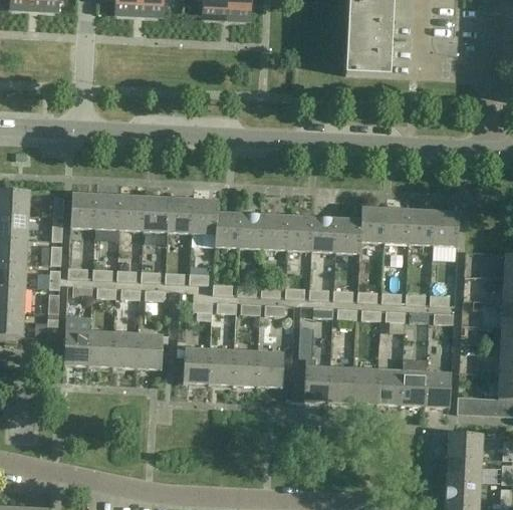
[(9,0),(9,8),(34,9),(34,0),(9,0)]
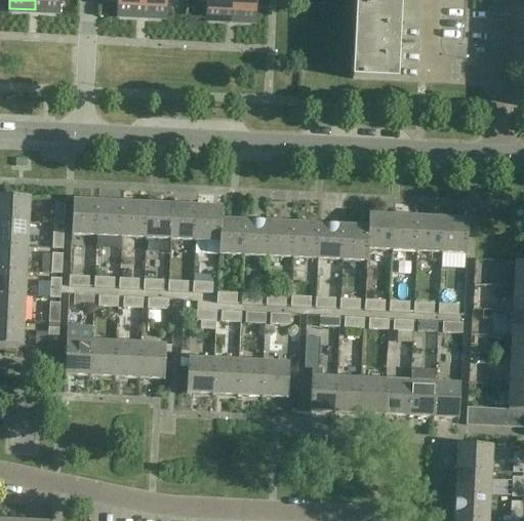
[(35,0),(35,9),(59,11),(61,0),(35,0)]
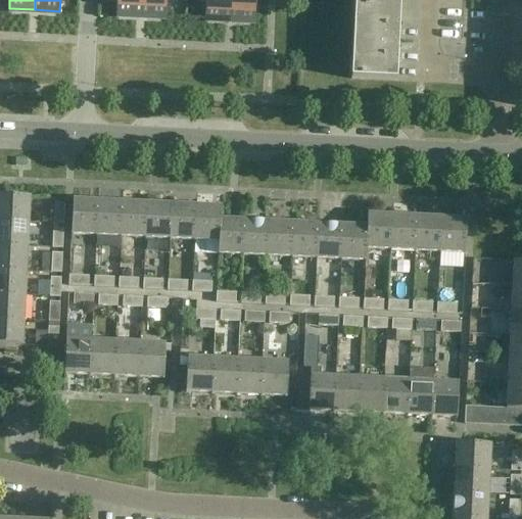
[(142,14),(142,0),(116,0),(116,13),(142,14)]
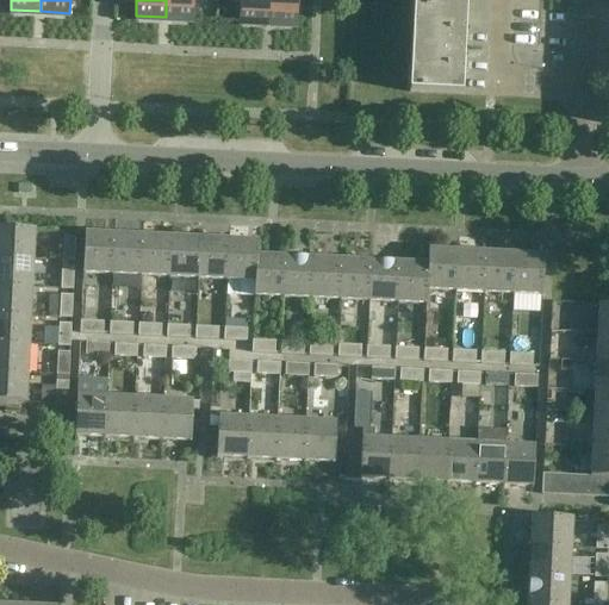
[(166,0),(166,17),(194,19),(196,0),(166,0)]
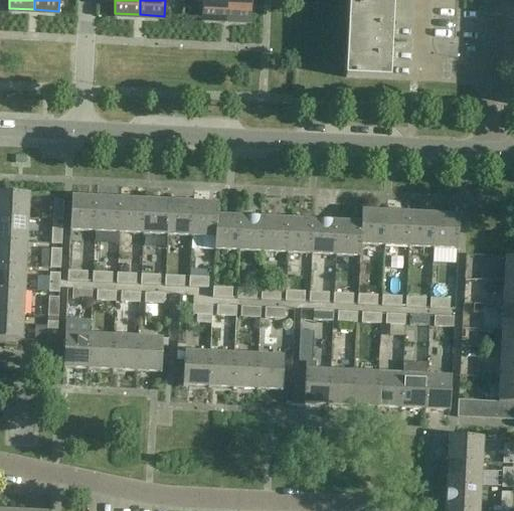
[(227,19),(227,0),(202,0),(202,18),(227,19)]
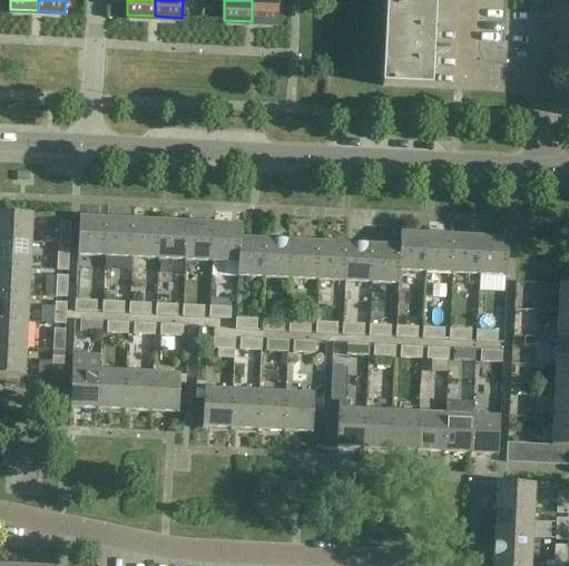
[(252,0),(252,21),(278,22),(280,0),(252,0)]
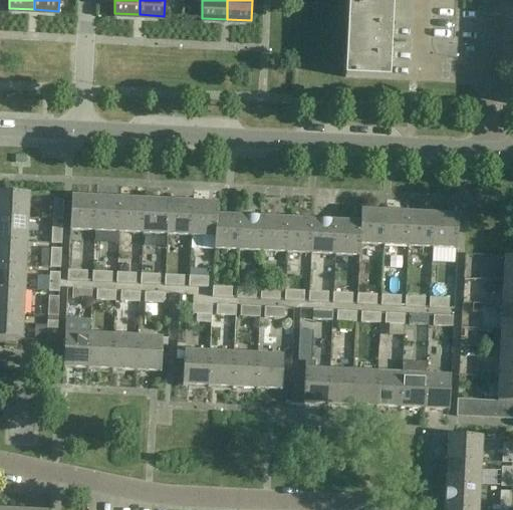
[(391,77),(391,76),(394,7),(349,5),(345,75),(391,77)]
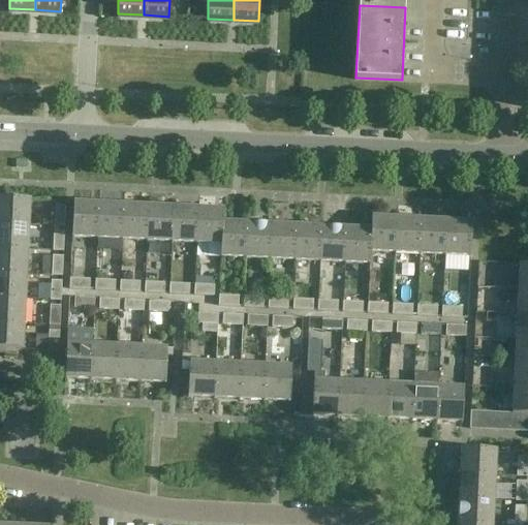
[(0,220),(30,222),(31,196),(0,194),(0,220)]
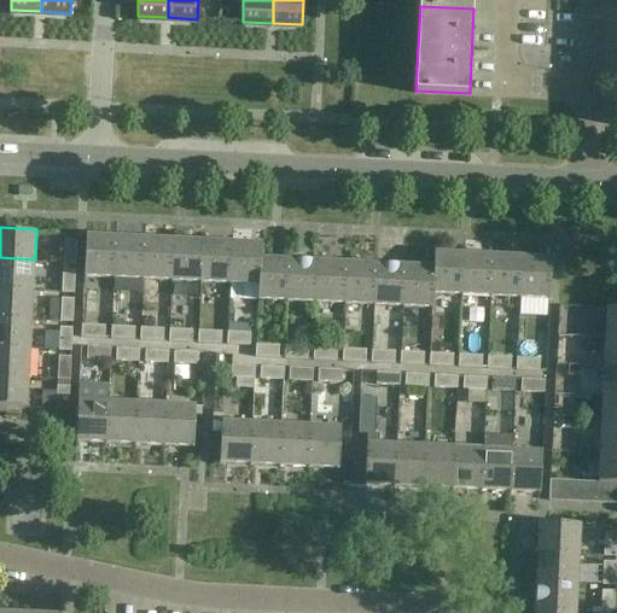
[(115,276),(116,234),(87,232),(85,275),(115,276)]
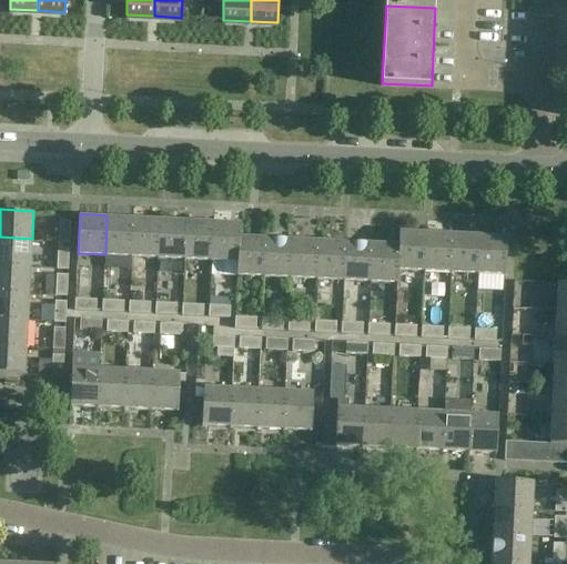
[(132,255),(133,217),(107,215),(105,254),(132,255)]
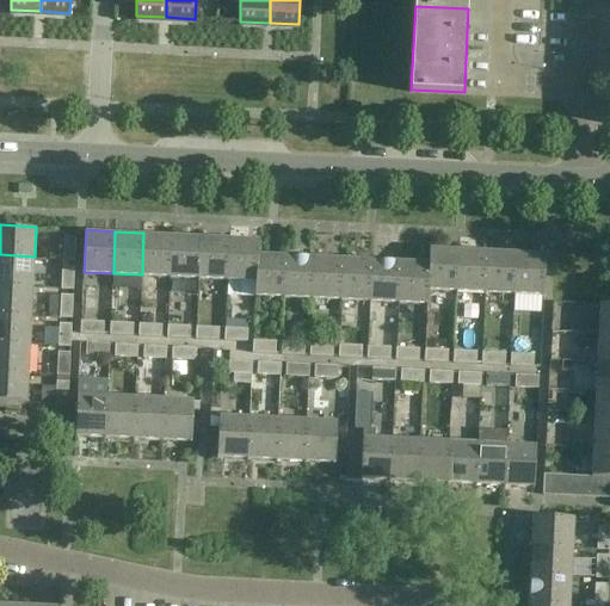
[(171,276),(172,234),(143,233),(142,274),(171,276)]
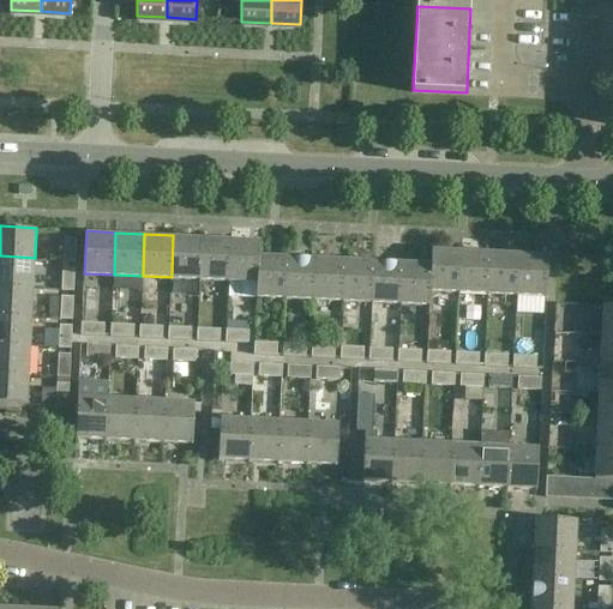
[(200,279),(202,236),(173,235),(172,277),(200,279)]
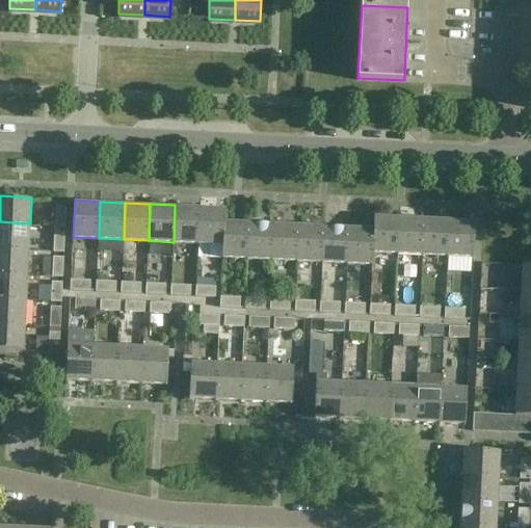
[(64,226),(65,206),(55,205),(54,225),(64,226)]
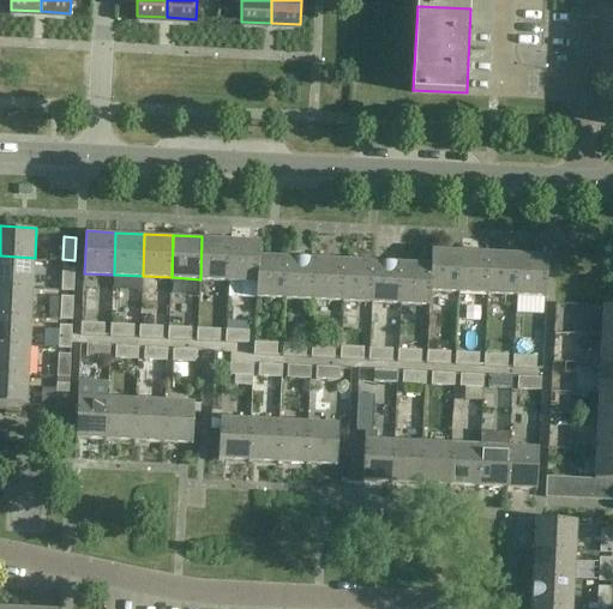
[(229,281),(230,237),(202,236),(200,279),(229,281)]
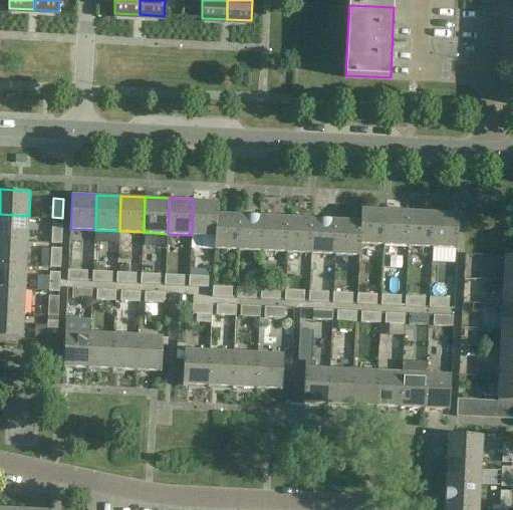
[(217,213),(218,201),(193,199),(192,235),(215,236),(216,236),(217,213)]
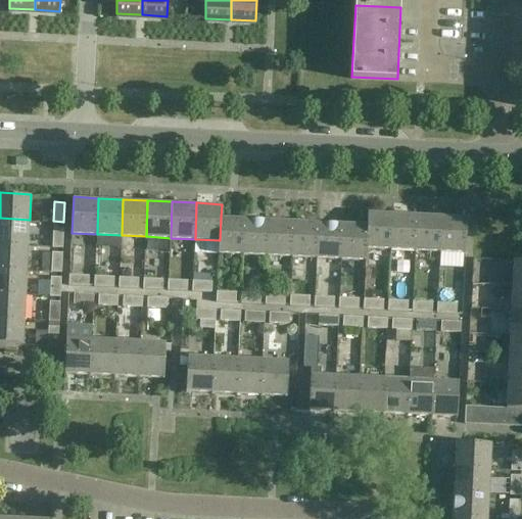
[(391,248),(393,213),(368,211),(367,224),(368,224),(367,247),(368,247),(391,248)]
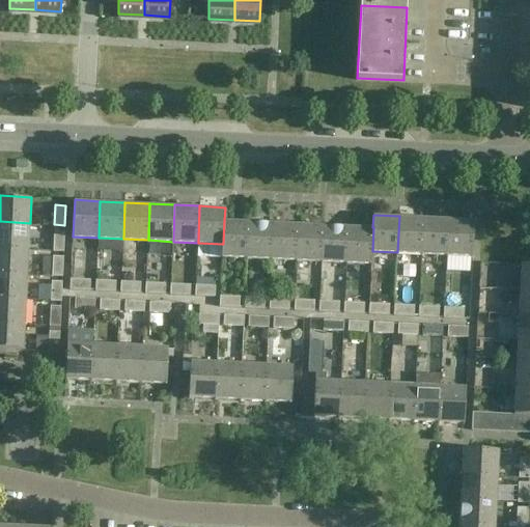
[(422,253),(424,217),(399,216),(397,252),(422,253)]
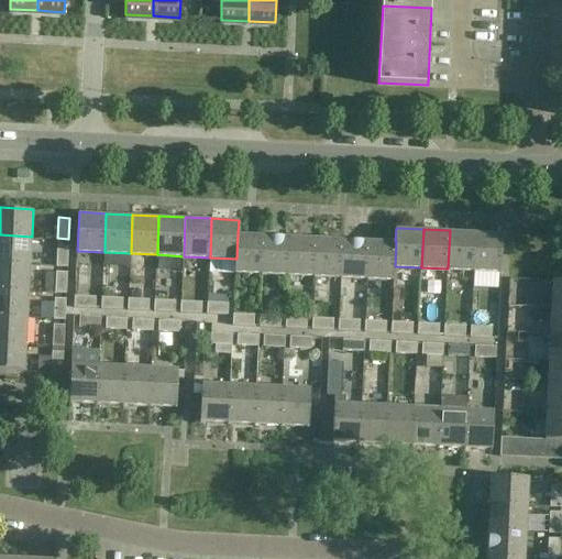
[(474,270),(476,231),(450,230),(448,269),(474,270)]
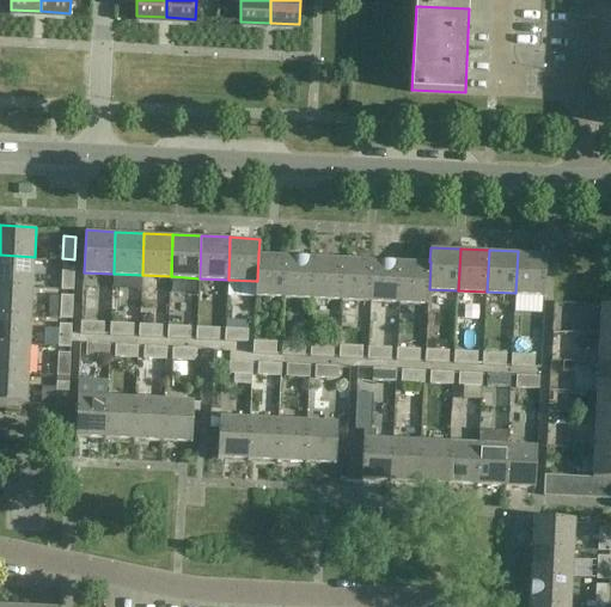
[(518,251),(515,293),(545,294),(547,252),(518,251)]
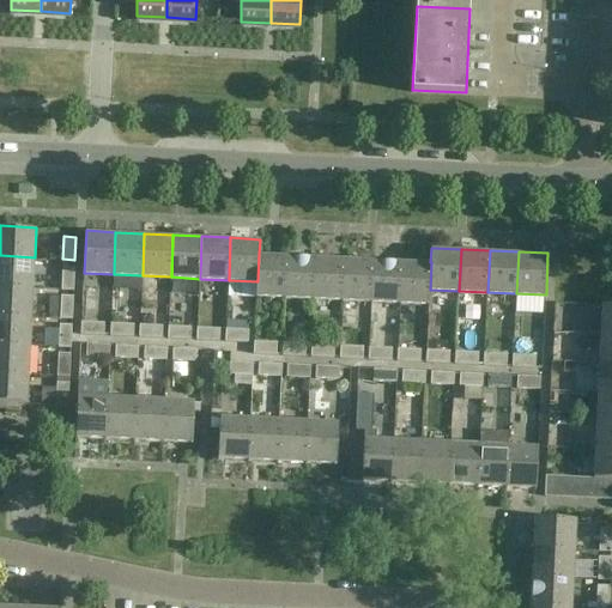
[(258,281),(256,281),(255,296),(285,297),(288,255),(259,254),(258,281)]
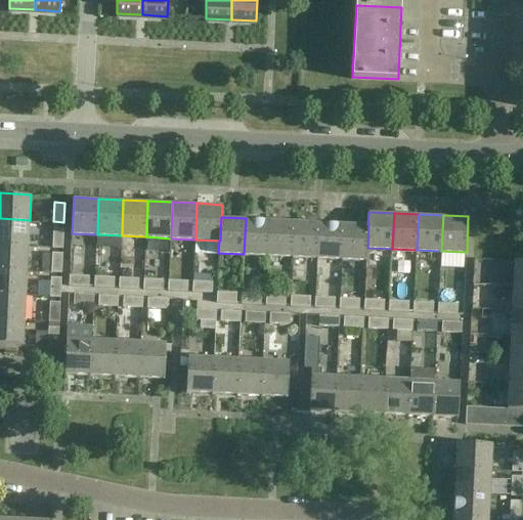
[(30,220),(0,218),(0,243),(29,245),(30,220)]
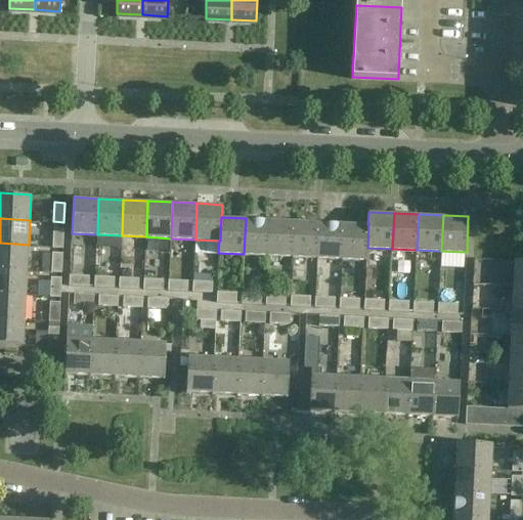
[(246,218),(244,254),(268,255),(270,219),(246,218)]
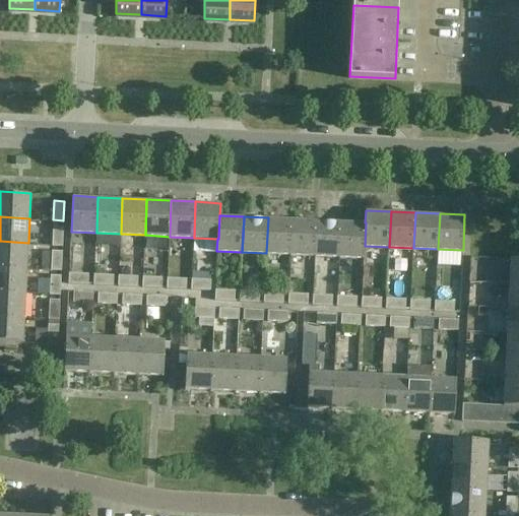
[(268,217),(266,253),(290,254),(293,218),(268,217)]
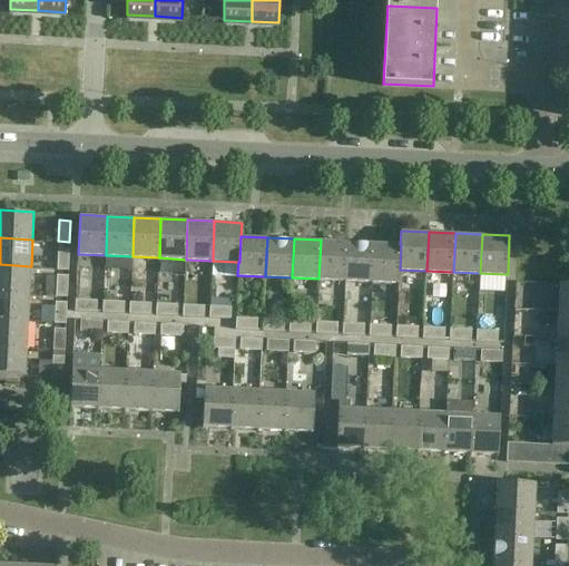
[(345,281),(347,241),(321,240),(319,279),(345,281)]
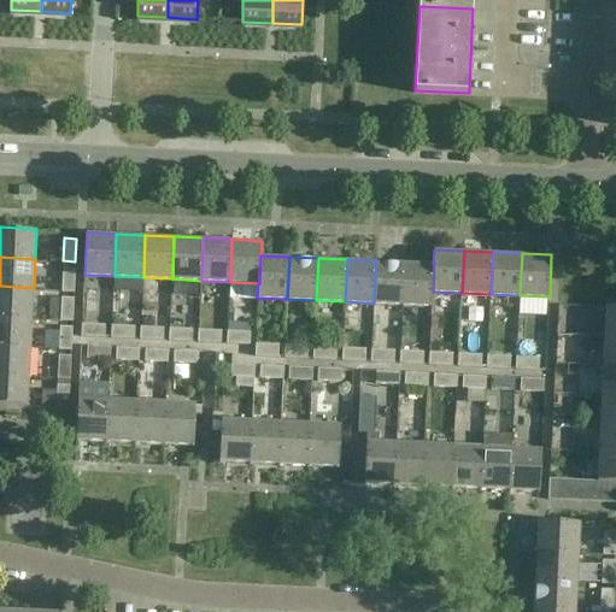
[(403,305),(405,262),(376,260),(374,304),(403,305)]
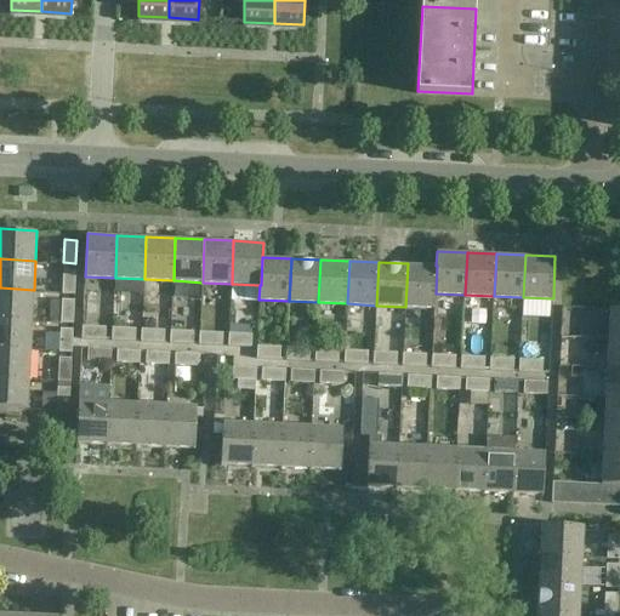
[(437,266),(436,266),(408,263),(405,307),(436,308),(437,294),(436,294),(437,266)]
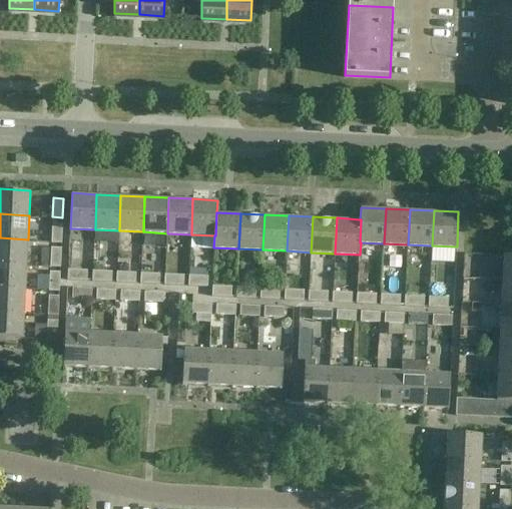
[(61,241),(62,222),(52,221),(51,241),(61,241)]
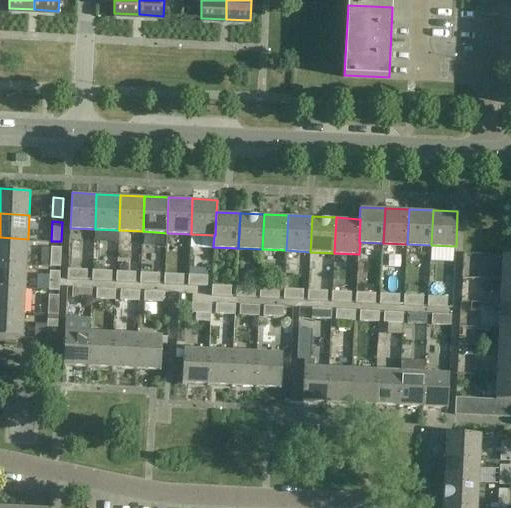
[(0,261),(27,263),(28,239),(0,237),(0,261)]
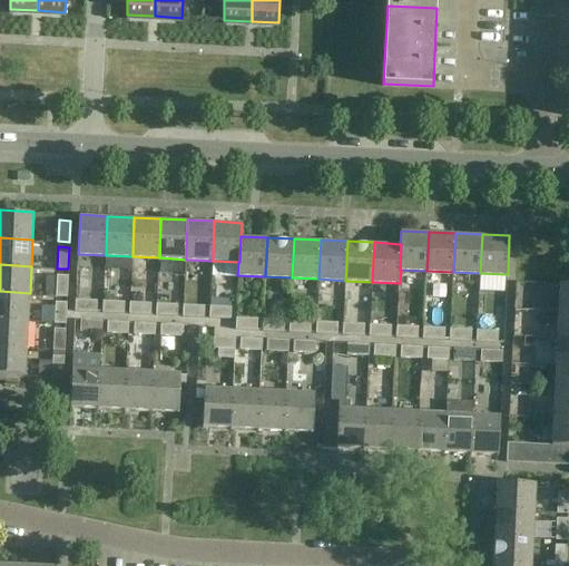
[(67,295),(68,273),(56,273),(56,294),(67,295)]
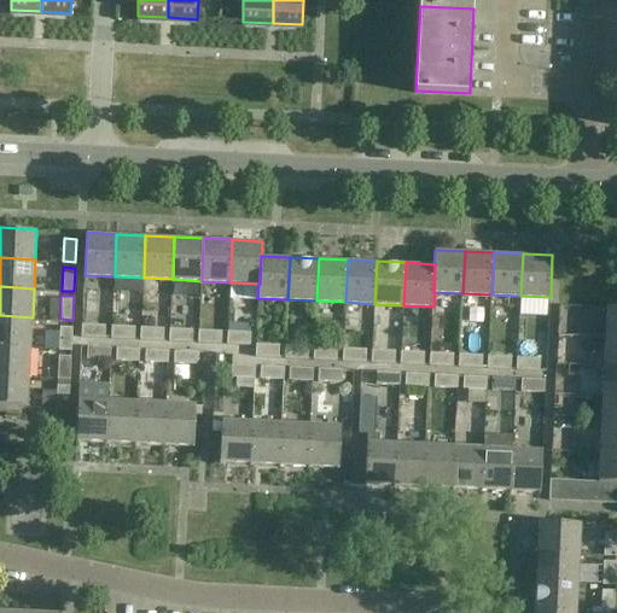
[(616,304),(607,304),(606,334),(616,334),(616,304)]
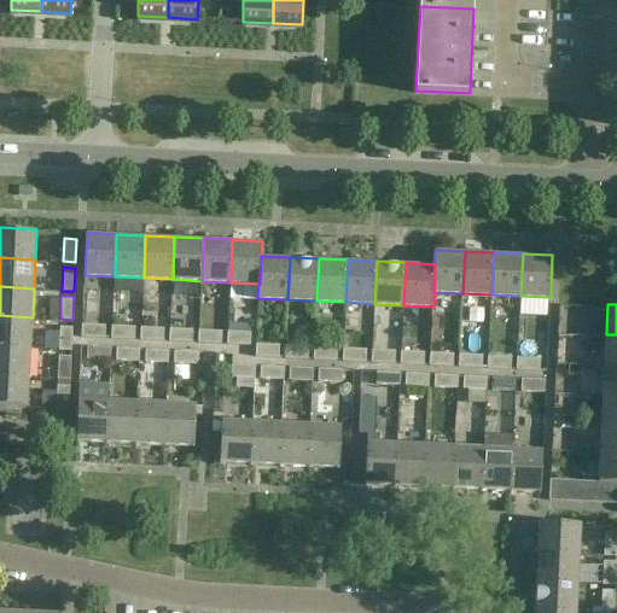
[(33,317),(0,315),(0,344),(31,346),(33,317)]
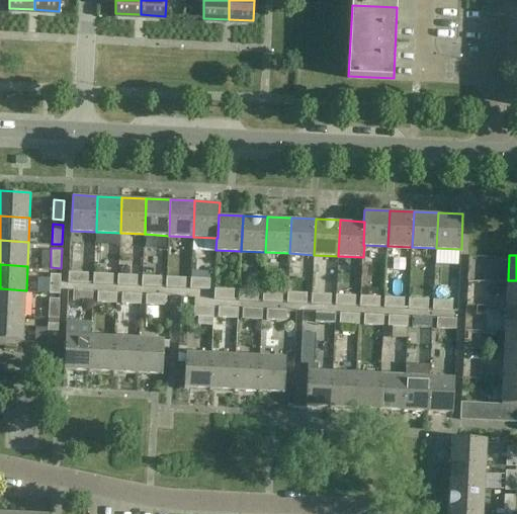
[(69,280),(88,281),(88,271),(70,270),(69,280)]
